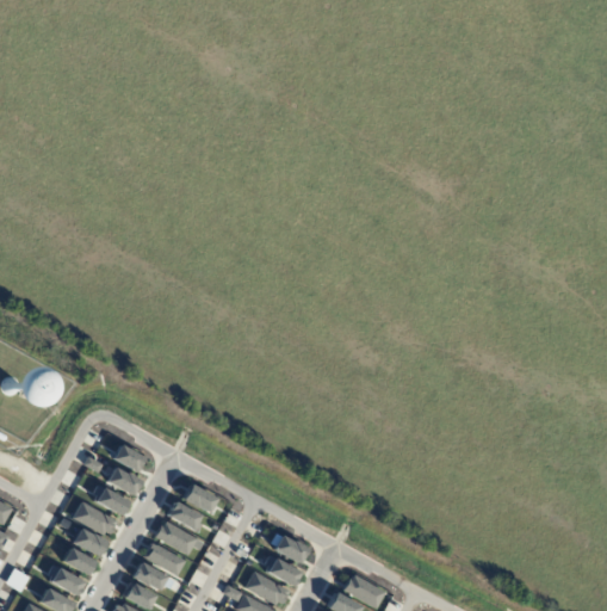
[(0,403),(30,405),(31,369),(0,369),(0,403)]
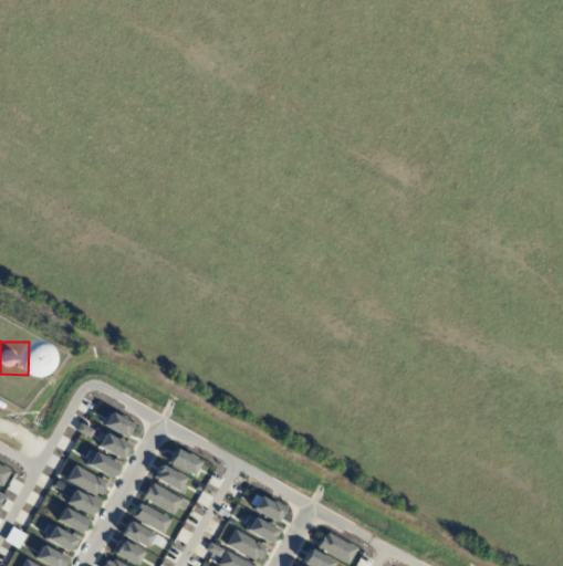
[(112,412),(105,426),(128,439),(136,426),(112,412)]
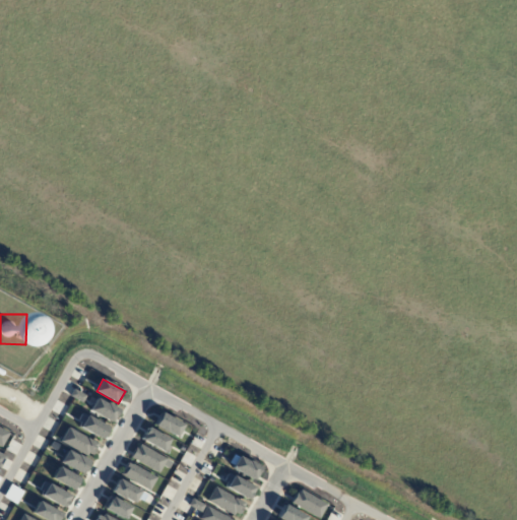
[(75,389),(71,396),(83,403),(87,396),(75,389)]
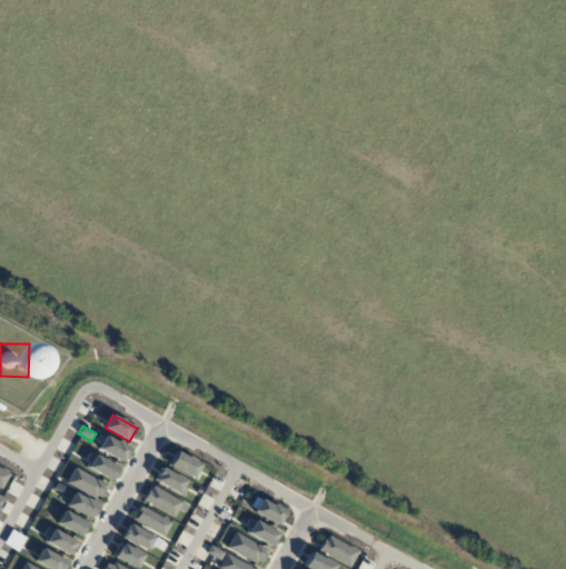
[(118,440),(117,441),(107,436),(99,449),(123,462),(132,448),(118,440)]
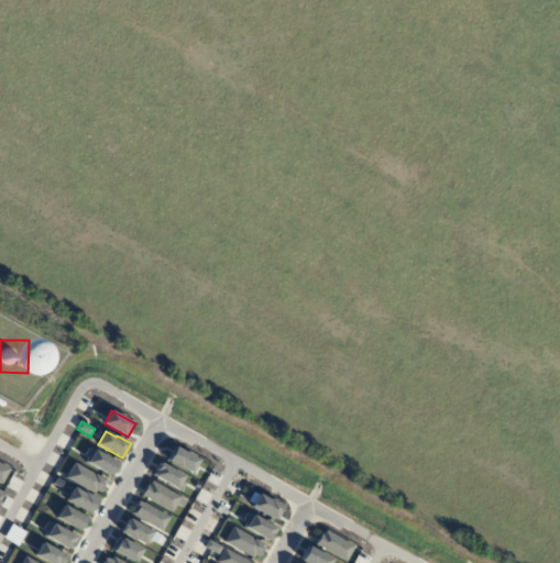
[(90,446),(86,455),(91,457),(88,463),(112,476),(119,463),(90,446)]
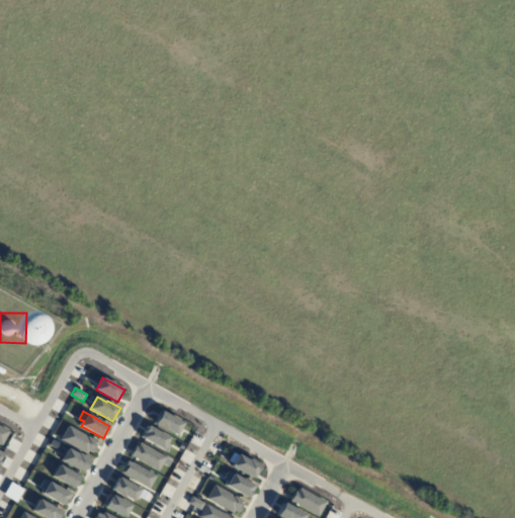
[(162,411),(155,424),(167,431),(168,430),(177,435),(184,423),(162,411)]
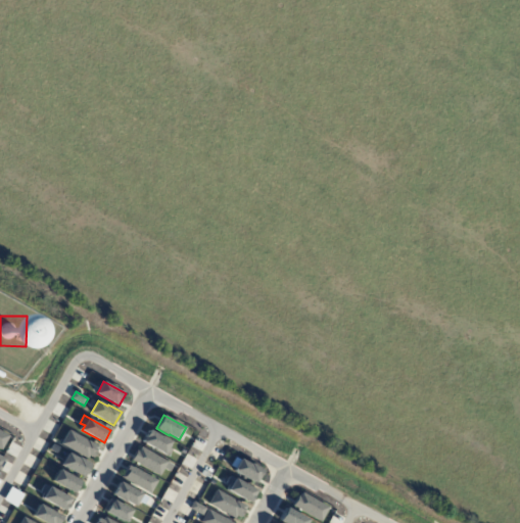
[(0,429),(0,447),(3,449),(11,436),(0,429)]
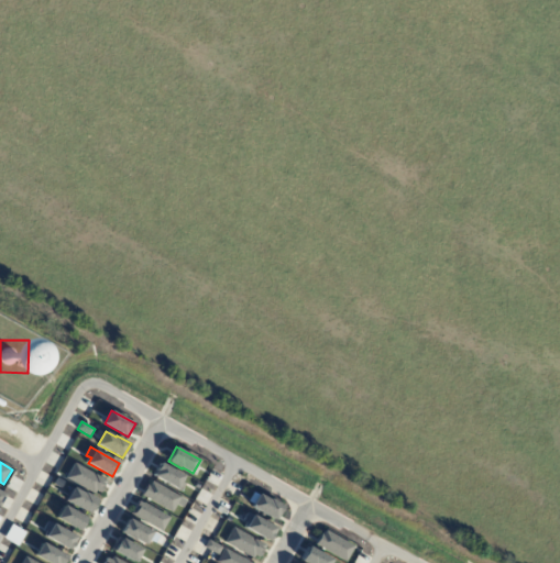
[(109,481),(102,493),(98,490),(96,494),(67,478),(76,463),(109,481)]
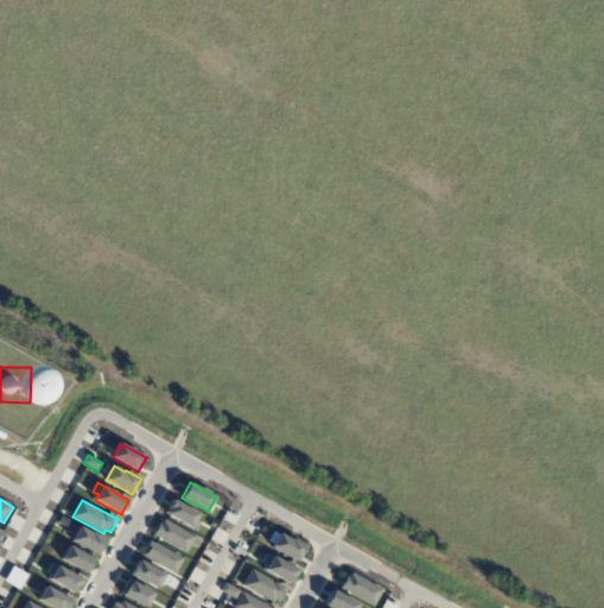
[(201,514),(198,520),(202,523),(197,531),(166,514),(175,500),(201,514)]
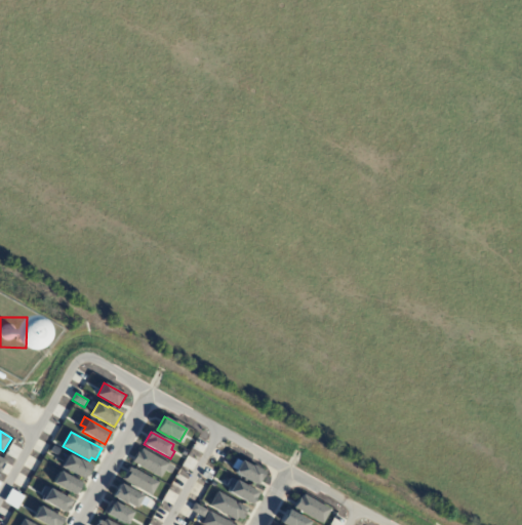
[(144,449),(141,453),(138,452),(133,461),(162,478),(169,463),(144,449)]
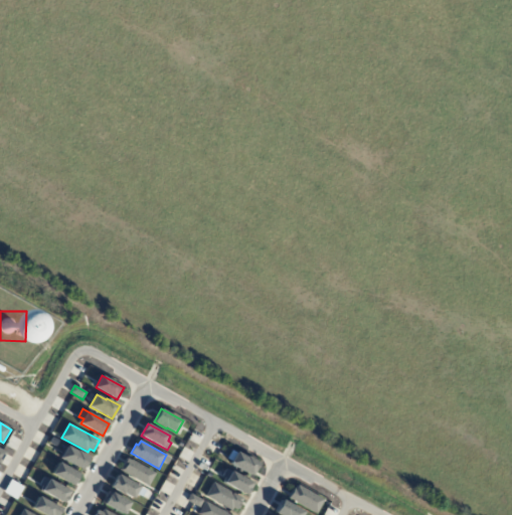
[(68,447),(61,458),(82,470),(90,457),(77,450),(76,452),(68,447)]
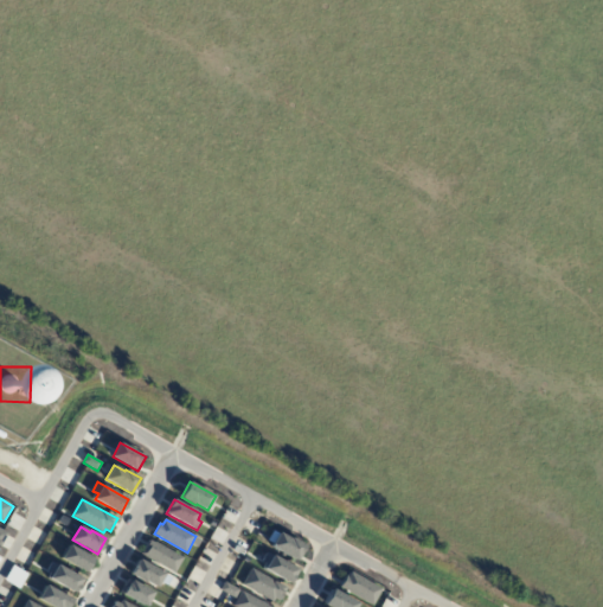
[(0,528),(0,544),(2,547),(10,534),(0,528)]
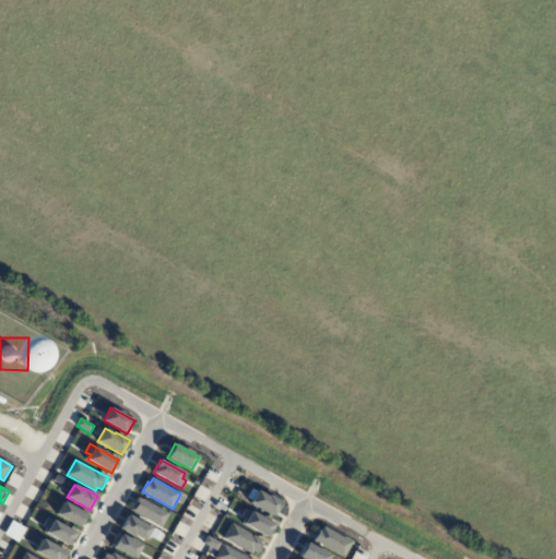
[(282,502),(274,516),(250,503),(252,500),(248,498),(253,489),(258,491),(258,490),(268,496),(269,495),(282,502)]
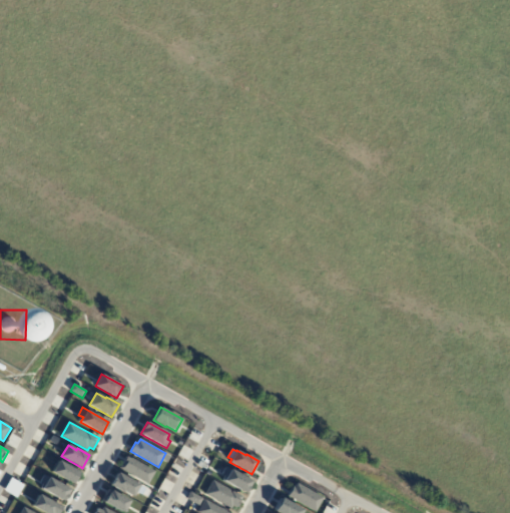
[(127,457),(121,469),(130,474),(129,475),(136,479),(137,478),(148,484),(156,471),(132,458),(131,459),(127,457)]
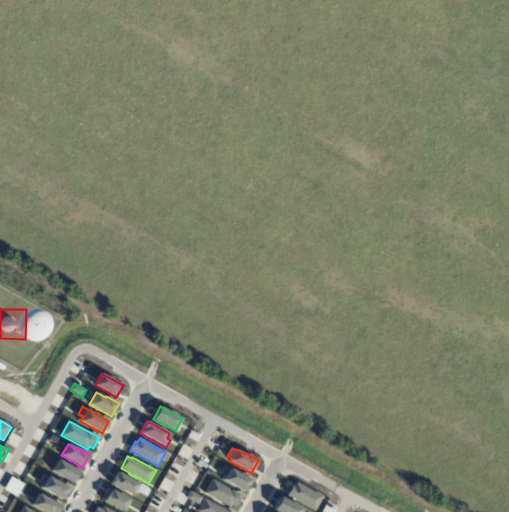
[(59,460),(53,471),(73,483),(80,471),(59,460)]
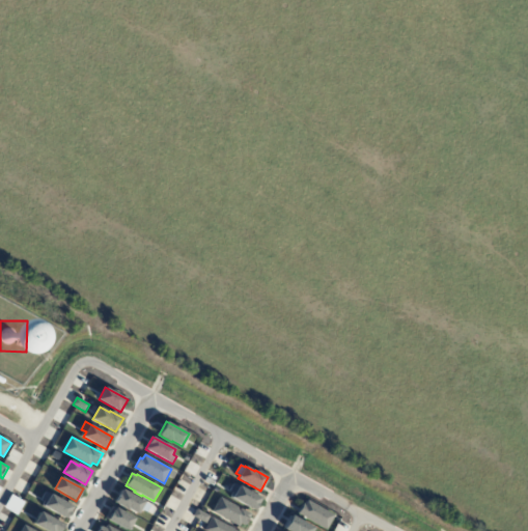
[(235,483),(230,491),(235,494),(232,498),(254,510),(261,498),(235,483)]
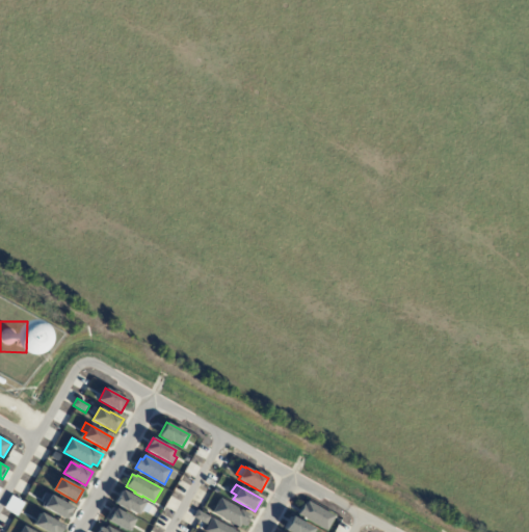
[(146,503),(138,515),(129,509),(128,511),(115,504),(123,490),(146,503)]
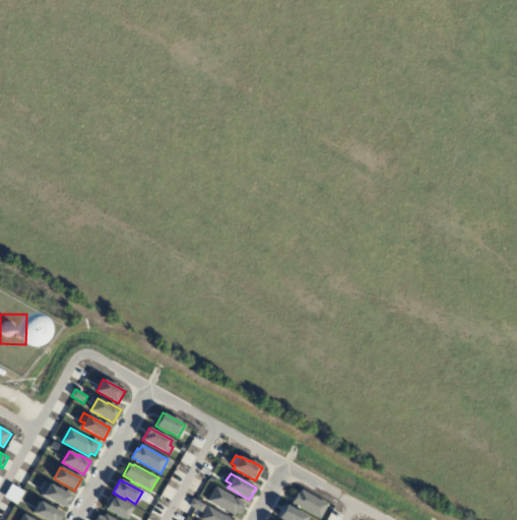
[(46,480),(42,489),(46,491),(44,496),(65,508),(67,505),(67,506),(72,498),(71,497),(72,496),(46,480)]
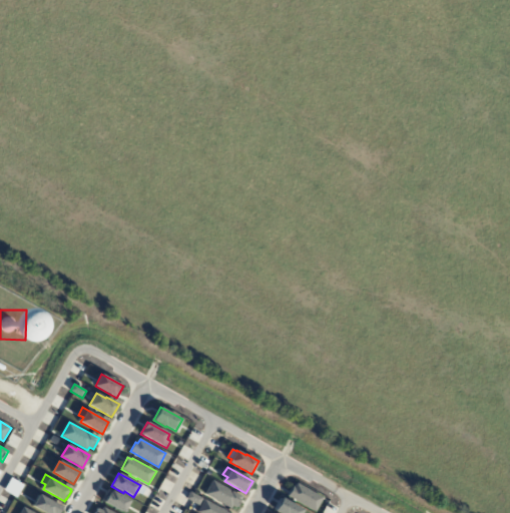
[(25,485),(18,498),(5,491),(13,478),(25,485)]
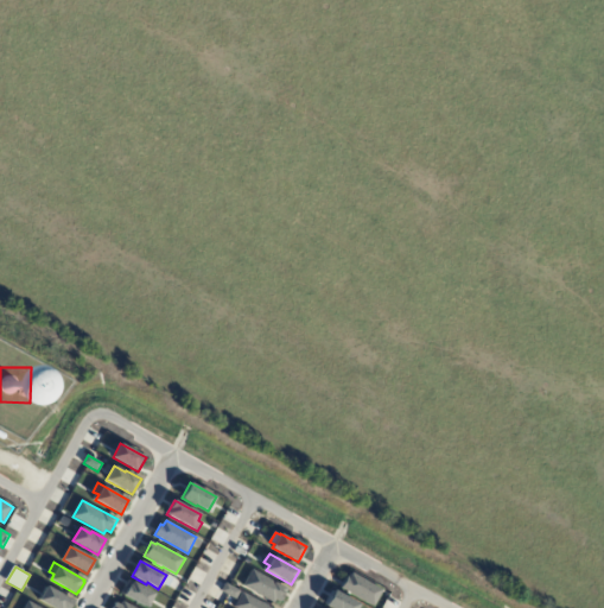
[(290,589),(281,601),(277,599),(274,603),(243,586),(253,569),(290,589)]
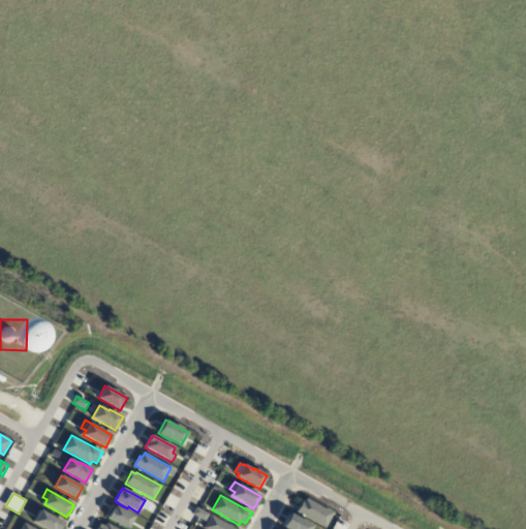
[(307,498),(305,503),(303,502),(298,511),(327,528),(334,514),(307,498)]
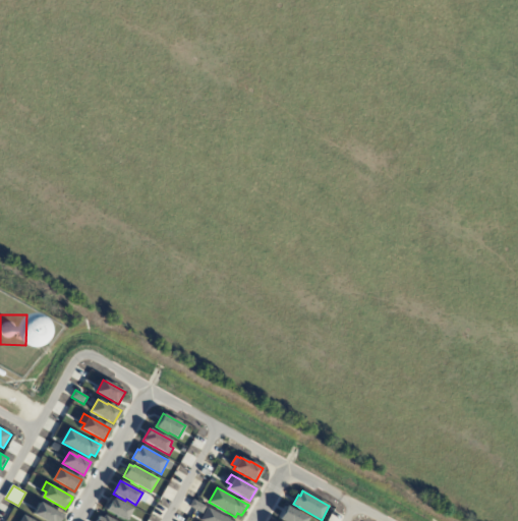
[(111,497),(105,509),(126,520),(133,509),(111,497)]
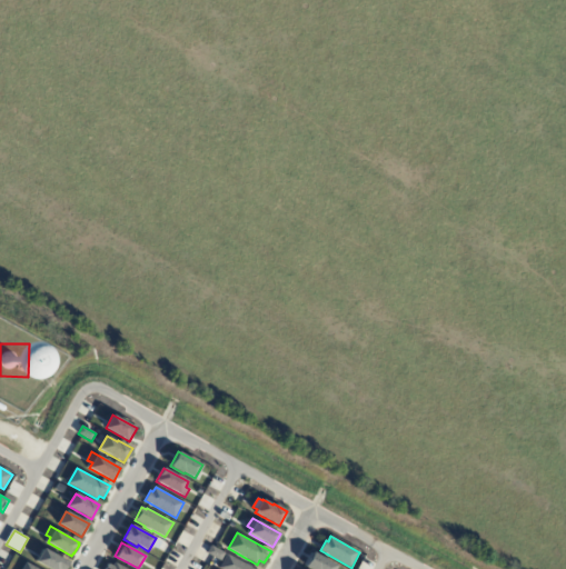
[(212,546),(209,553),(221,560),(226,552),(212,546)]
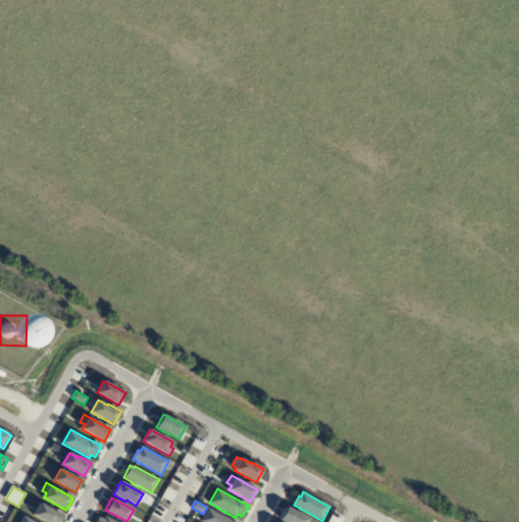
[(41,503),(34,515),(46,521),(59,521),(63,516),(41,503)]
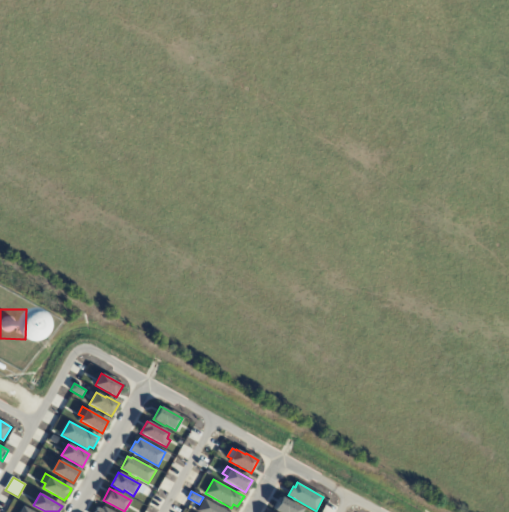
[(282,497),(274,510),(278,511),(301,511),(303,509),(282,497)]
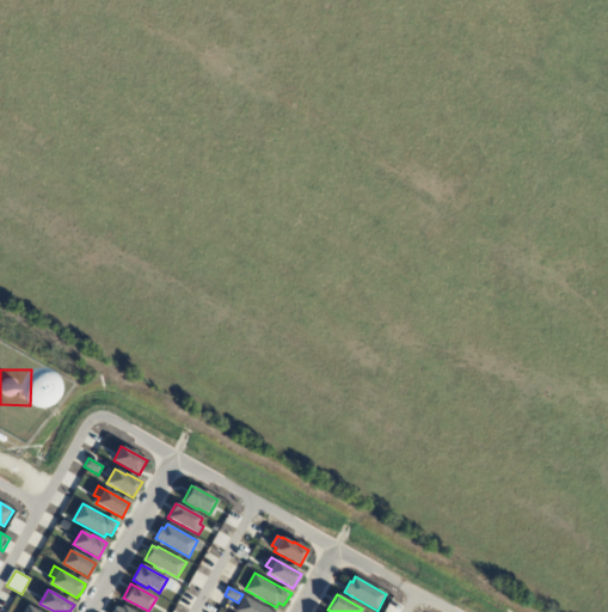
[(274,611),(245,595),(237,611),(238,611),(274,611)]
